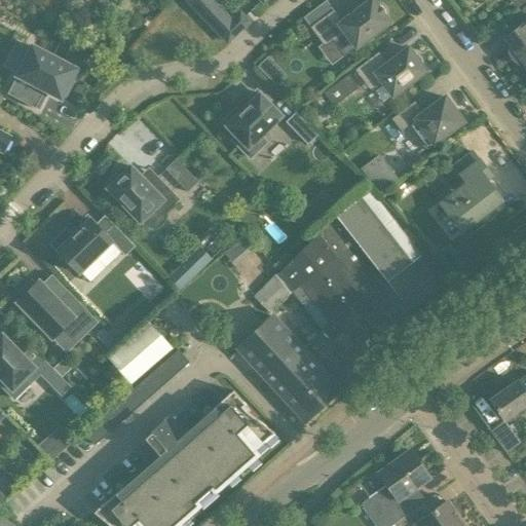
[(211,0),(198,11),(209,23),(221,11),(211,0)]
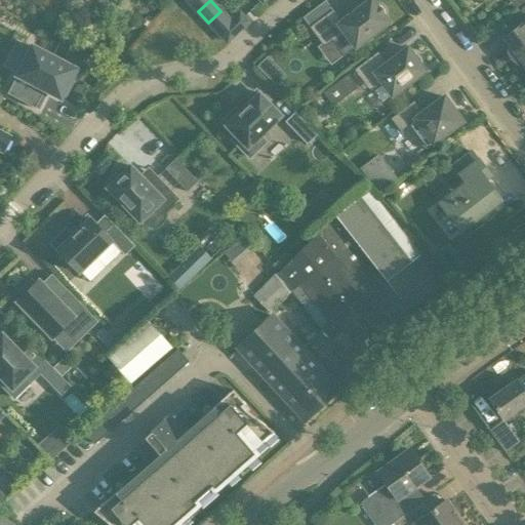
[(340,4),(317,22),(345,58),(356,50),(354,48),(388,23),(384,17),(384,14),(384,10),(380,7),(377,6),(374,5),(370,0),(349,15),(340,4)]
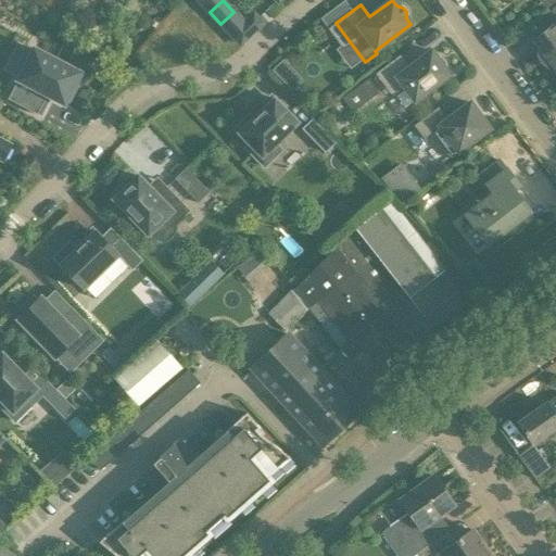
[(245,21),(243,23),(253,33),(255,30),(262,23),(253,14),(245,21)]
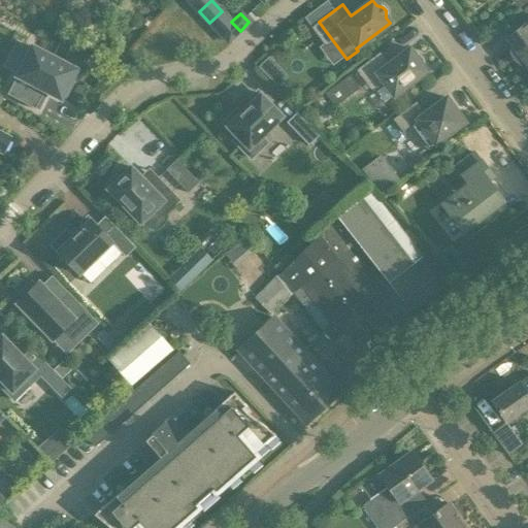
[(509,61),(527,47),(527,23),(520,29),(503,41),(509,50),(506,53),(507,56),(509,61)]
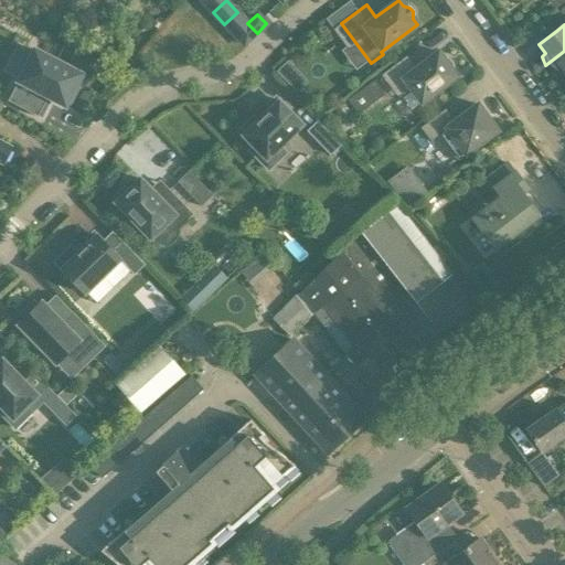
[(18,81),(7,103),(36,118),(48,96),(52,98),(65,105),(66,103),(70,104),(78,88),(75,86),(82,74),(34,49),(33,51),(19,78),(18,81)]
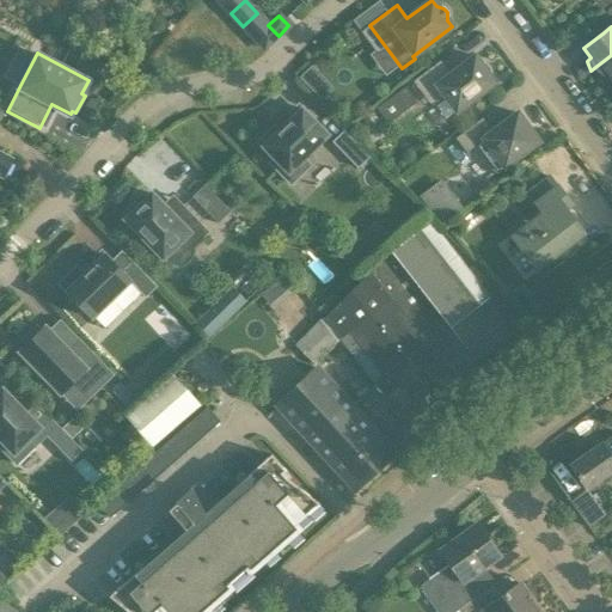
[(611,86),(611,85),(611,55),(591,71),(594,74),(598,79),(600,80),(605,75),(611,86)]
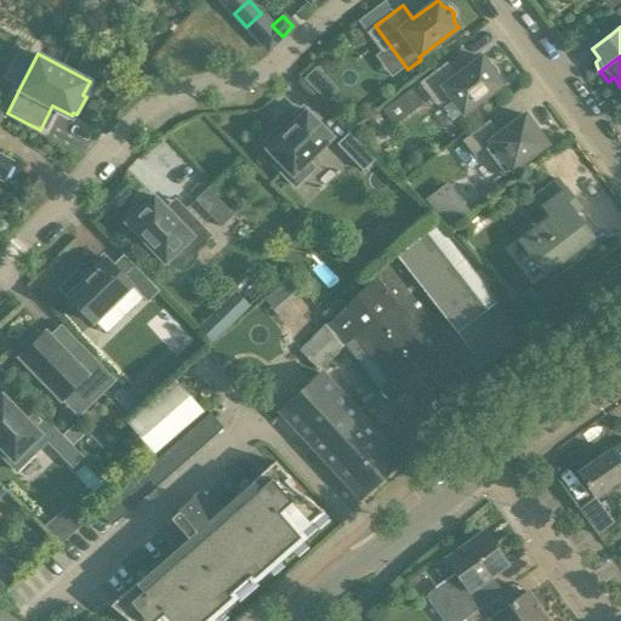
[(445,63),(419,83),(436,106),(450,98),(462,114),(501,85),(496,79),(497,74),(496,70),(494,67),(490,64),(485,64),(480,57),(456,77),(445,63)]
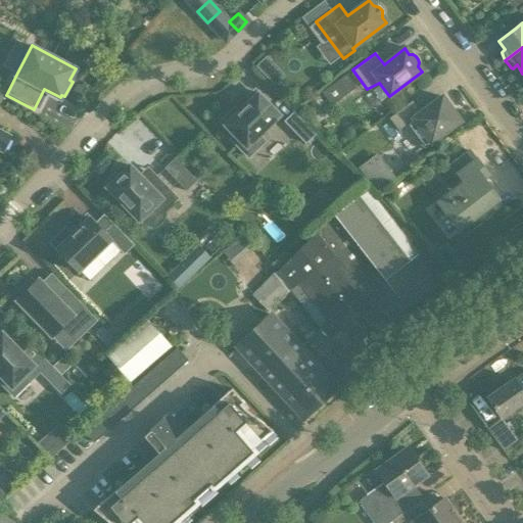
[(267,53),(255,63),(274,82),(285,73),(267,53)]
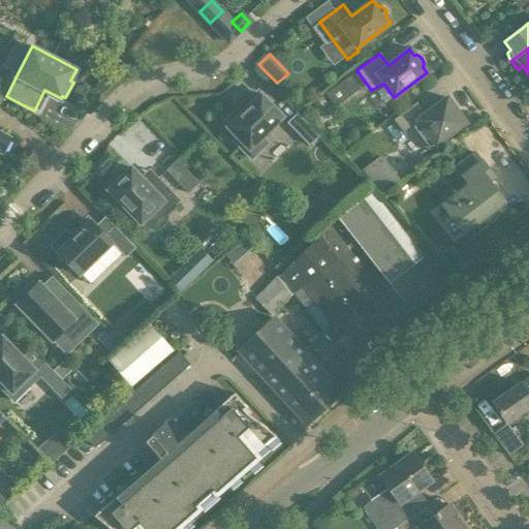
[(325,94),(336,107),(360,89),(350,75),(325,94)]
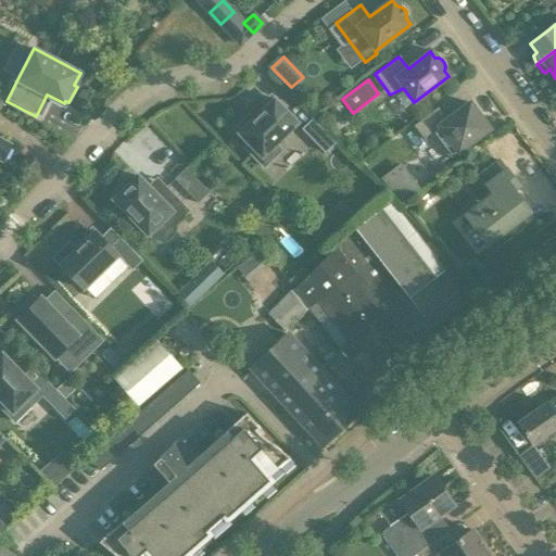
[(244,148),(264,168),(265,167),(264,166),(279,151),(274,146),(297,124),(274,100),(252,121),(248,116),(237,126),(241,130),(238,134),(249,146),(247,148),(245,147),(244,148)]
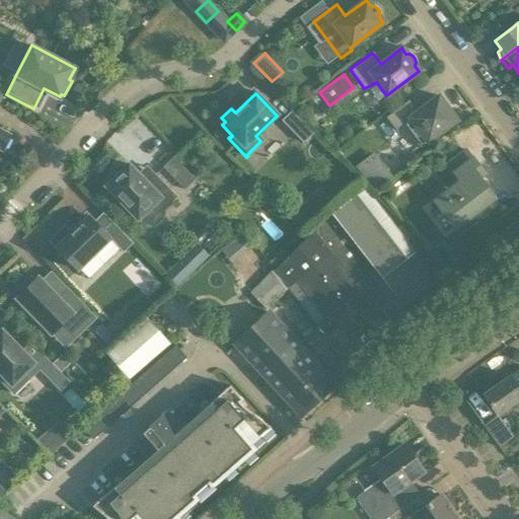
[(413,130),(424,145),(456,121),(438,96),(417,113),(409,100),(385,118),(400,137),(413,130)]
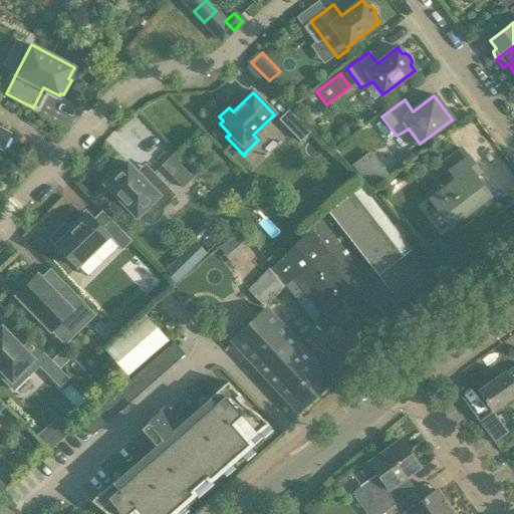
[(300,142),(310,133),(288,110),(279,119),(295,137),(300,142)]
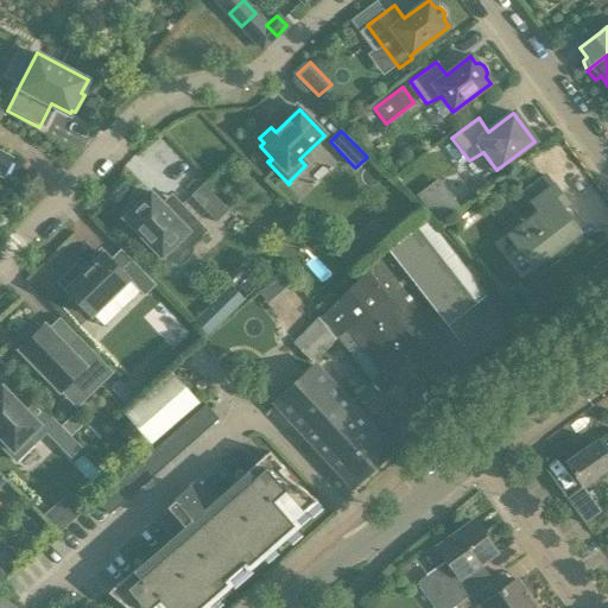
[(0,175),(2,177),(11,160),(0,153),(0,175)]
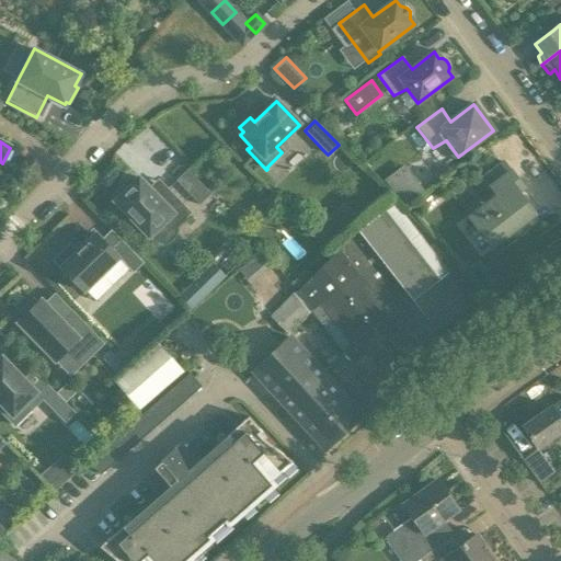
[(404,162),(385,176),(404,203),(424,187),(404,162)]
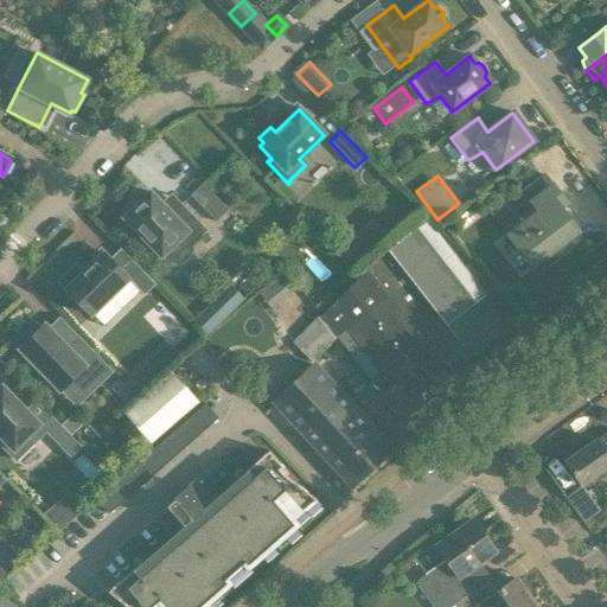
[(517,196),(534,217),(506,237),(528,264),(573,230),(556,208),(563,203),(543,176),(517,196)]
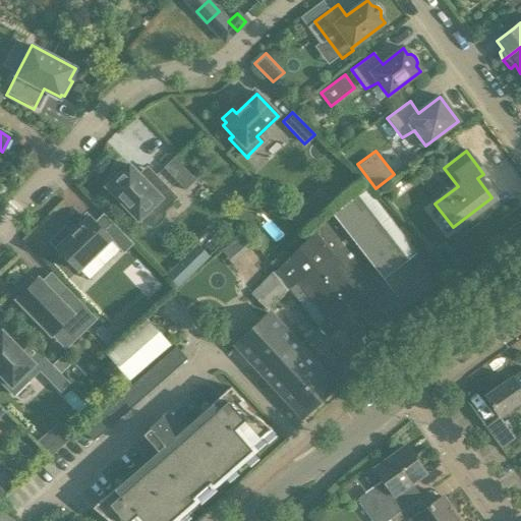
[(174,158),(164,168),(185,190),(196,180),(174,158)]
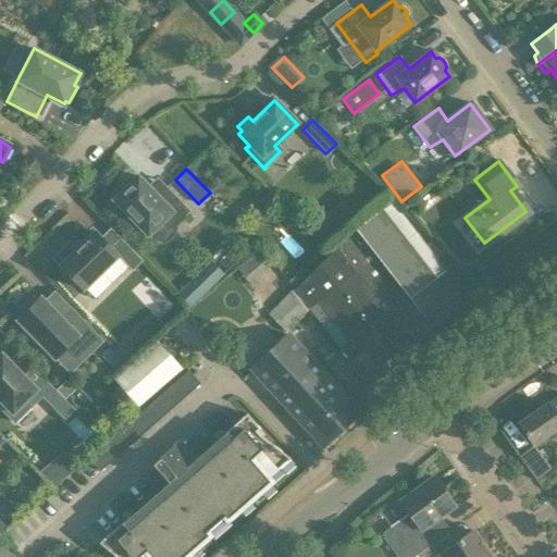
[(180,222),(189,212),(166,188),(157,197),(137,177),(134,181),(131,177),(120,188),(123,192),(113,200),(156,244),(158,242),(159,244),(175,227),(174,226),(178,222),(180,222)]
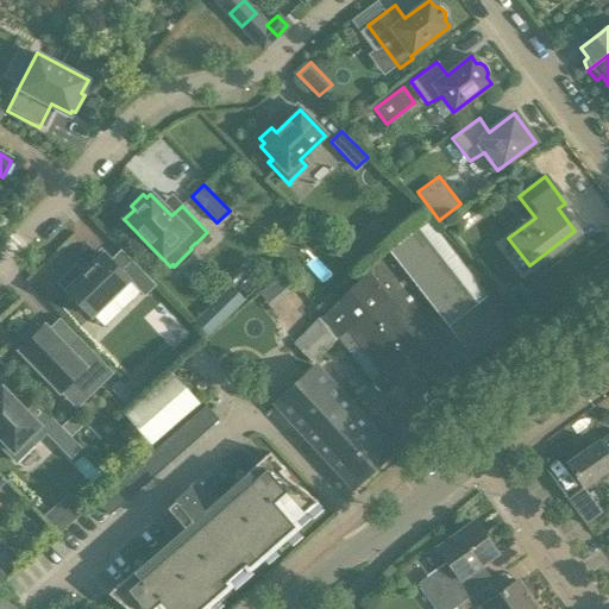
[(427,221),(388,252),(450,331),(457,325),(472,344),(458,355),(472,375),(515,343),(476,293),(479,289),(427,221)]
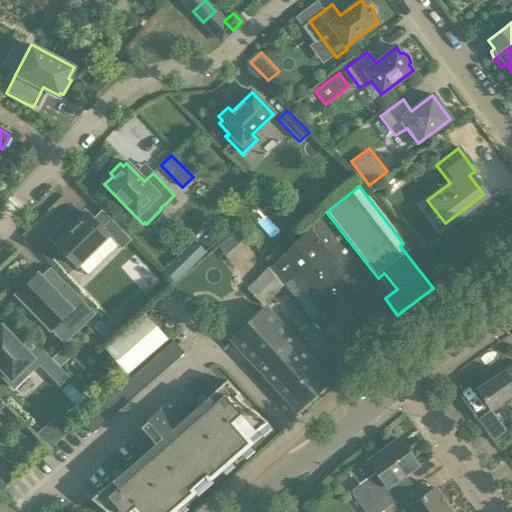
[(385,324),(397,315),(385,298),(397,289),(384,273),(378,278),(326,212),(272,265),(286,284),(294,278),(336,332),(315,349),(335,374),(390,331),(385,324)]
